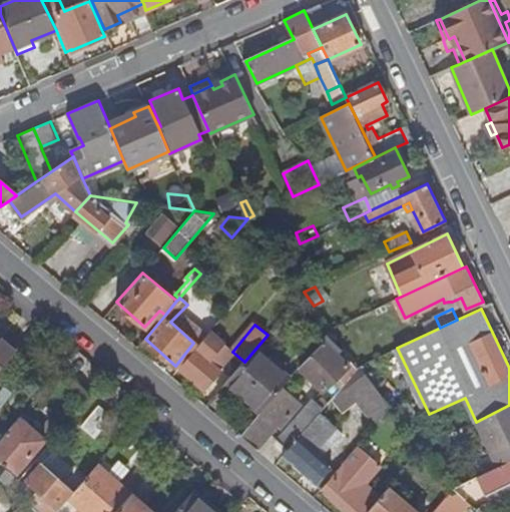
[(212,331),(180,367),(204,388),(220,368),(211,361),(212,353),(223,341),(212,331)]
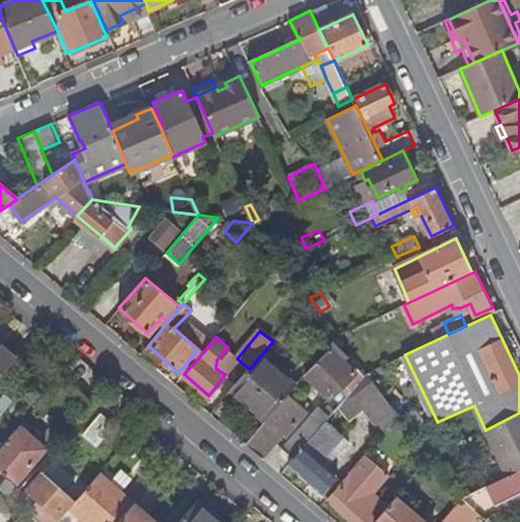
[(0,381),(20,358),(0,339),(0,381)]
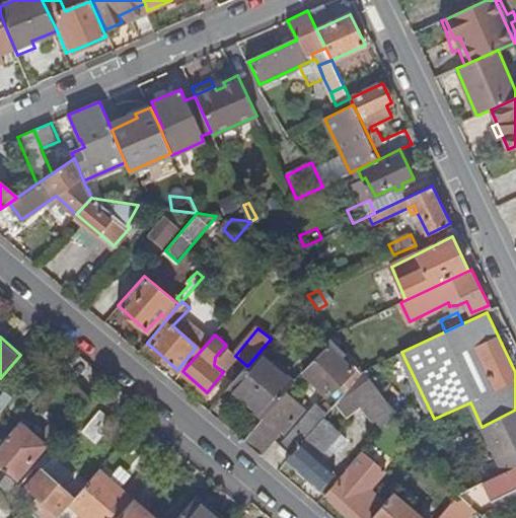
[(329,347),(303,370),(327,394),(352,371),(329,347)]
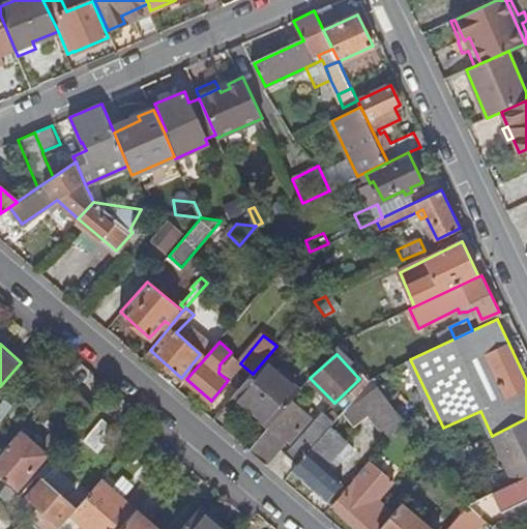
[(237,393),(271,423),(292,400),(299,390),(264,360),(253,374),(237,393)]
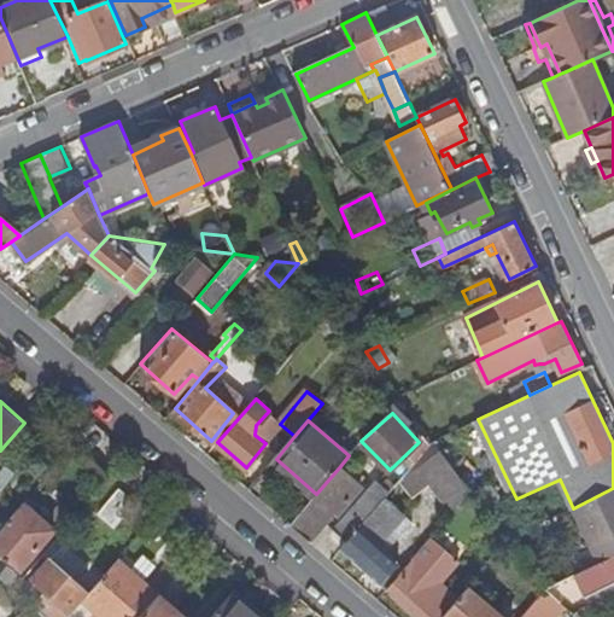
[(454,508),(471,490),(433,441),(401,479),(415,493),(428,477),(454,508)]
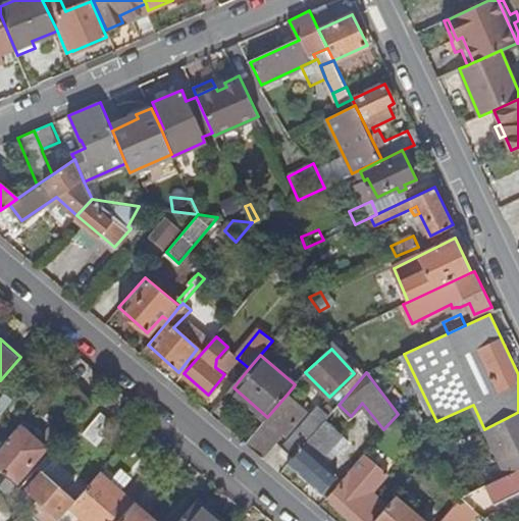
[(288,394),(267,417),(245,443),(263,458),(282,433),(284,435),(306,410),(288,394)]
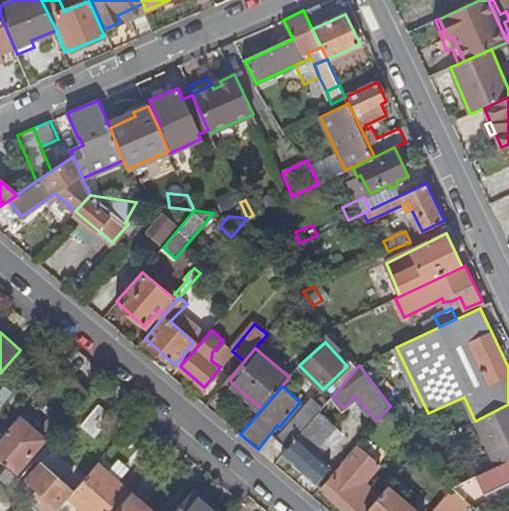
[(278,438),(288,447),(320,410),(328,401),(323,397),(318,403),(313,399),(278,438)]
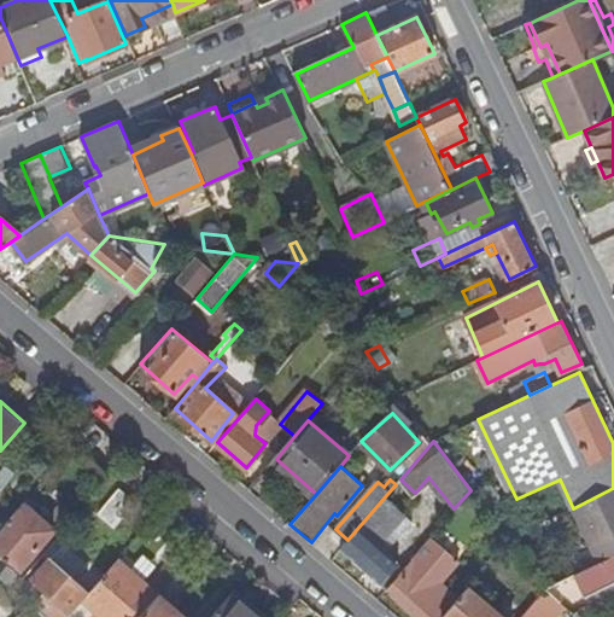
[(489,482),(474,494),(508,539),(526,530),(489,482)]
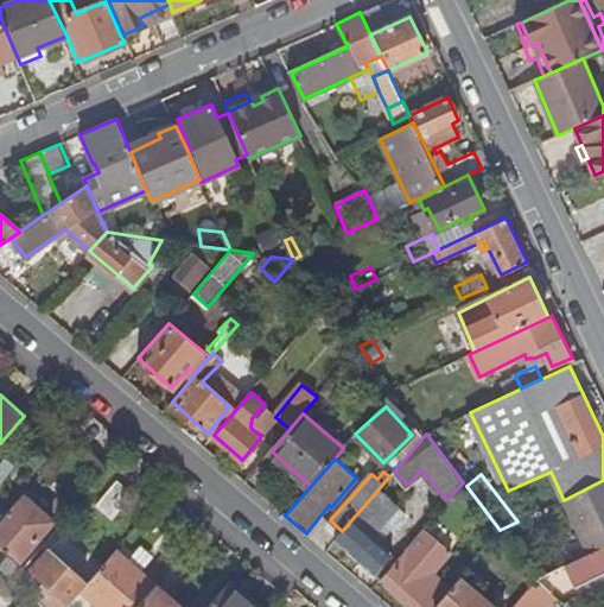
[(590,552),(603,545),(603,480),(564,500),(590,552)]
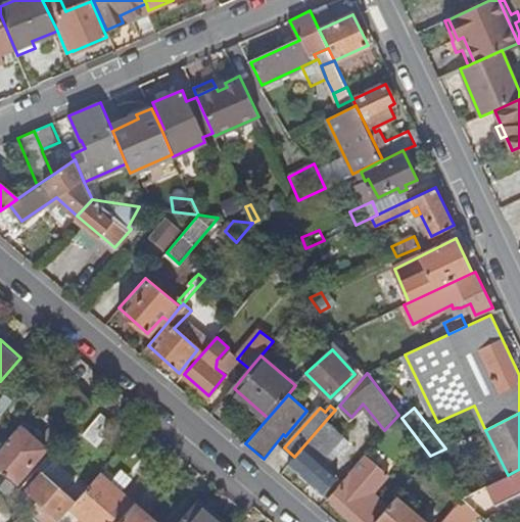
[(85,434),(98,445),(115,425),(102,415),(85,434)]
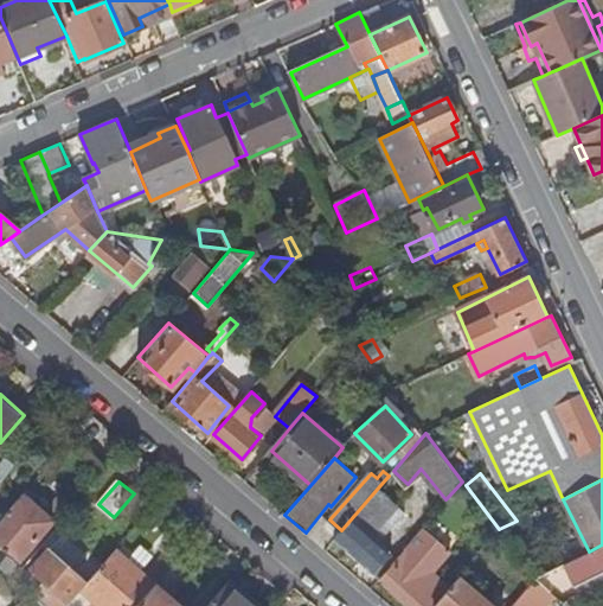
[(379,486),(341,530),(335,537),(373,573),(392,552),(380,541),(384,537),(376,530),(398,504),(379,486)]
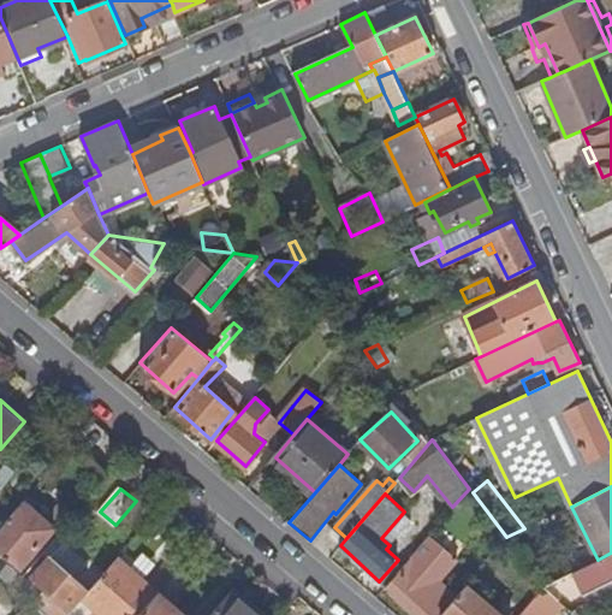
[(27,502),(0,532),(0,545),(24,566),(57,527),(27,502)]
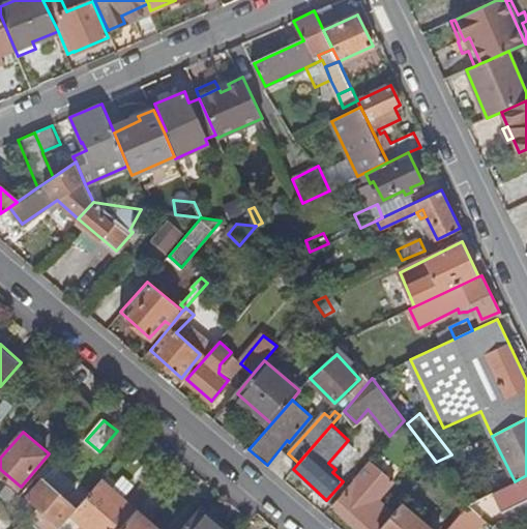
[(328,463),(335,469),(355,446),(348,440),(328,463)]
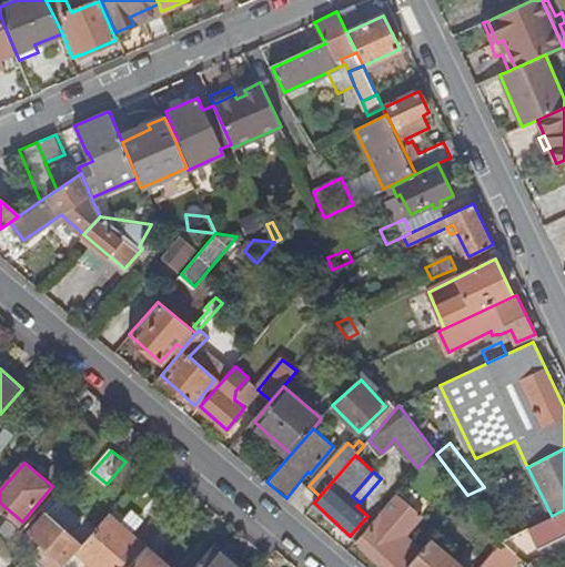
[(372,520),(366,527),(369,528),(357,542),(385,566),(399,566),(412,552),(403,544),(410,536),(406,533),(423,515),(397,492),(372,520)]
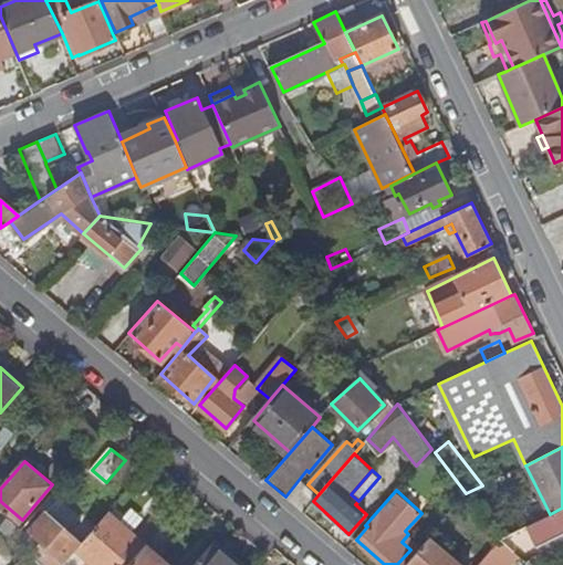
[(63,498),(49,513),(70,532),(83,516),(63,498)]
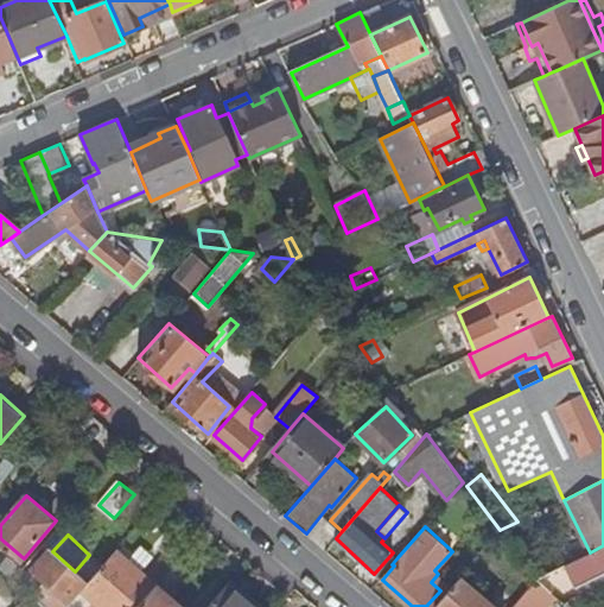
[(603,545),(590,552),(538,577),(565,600),(603,581),(603,545)]
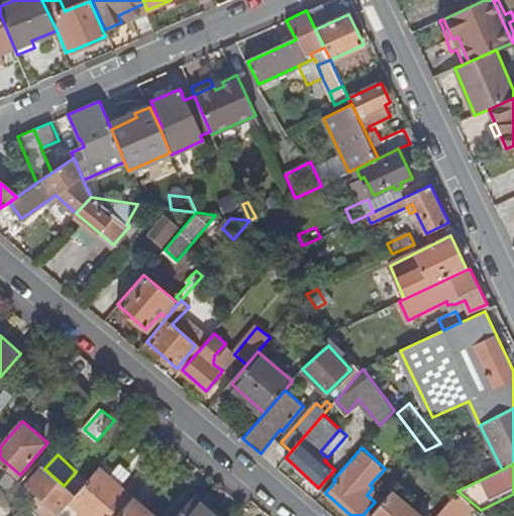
[(76,497),(64,486),(44,469),(30,485),(33,487),(29,492),(36,500),(30,507),(39,515),(61,515),(63,514),(61,513),(76,497)]
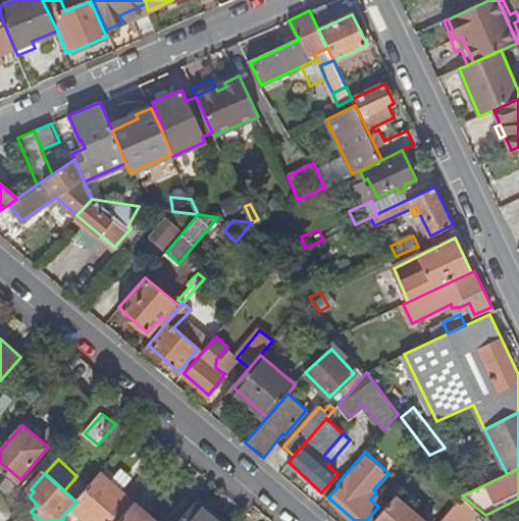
[(90,520),(122,520),(138,503),(102,473),(73,507),(90,520)]
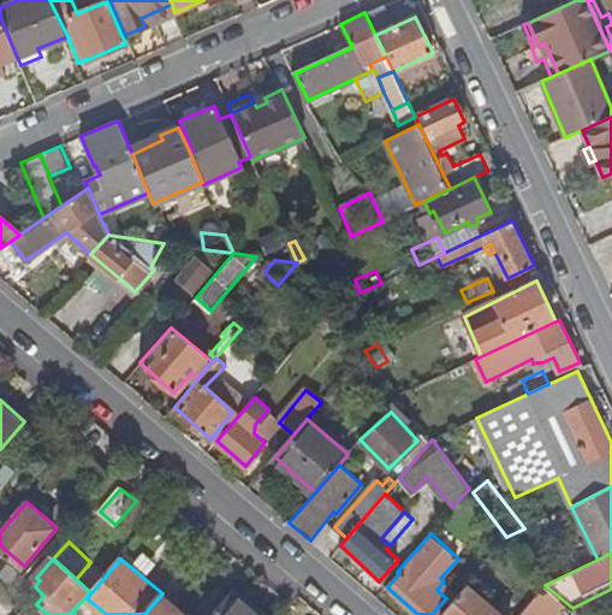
[(403,565),(398,560),(379,581),(385,586),(397,572),(403,565)]
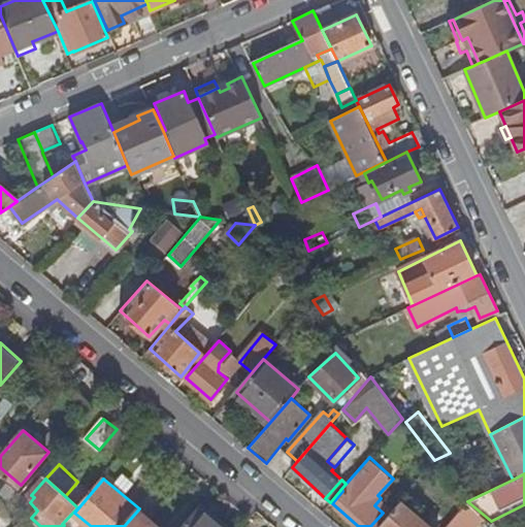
[(387,516),(392,508),(381,498),(374,505),(383,513),(387,516)]
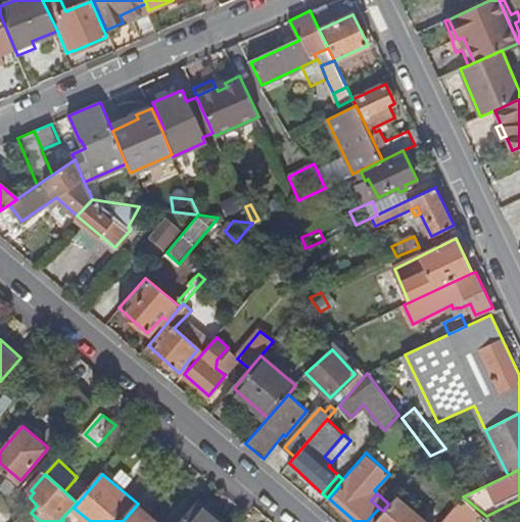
[(423,521),(395,496),(388,504),(383,511),(373,521),(423,521)]
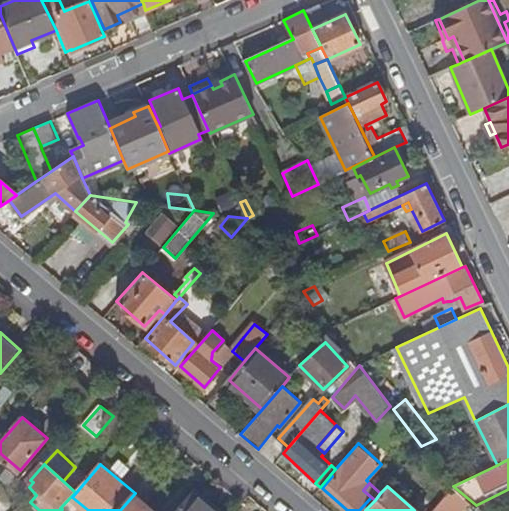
[(216,510),(194,492),(178,510),(216,510)]
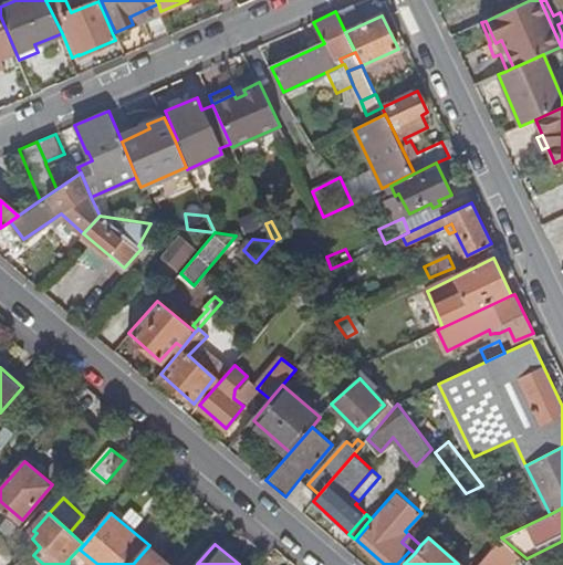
[(171,564),(149,545),(133,564),(171,564)]
